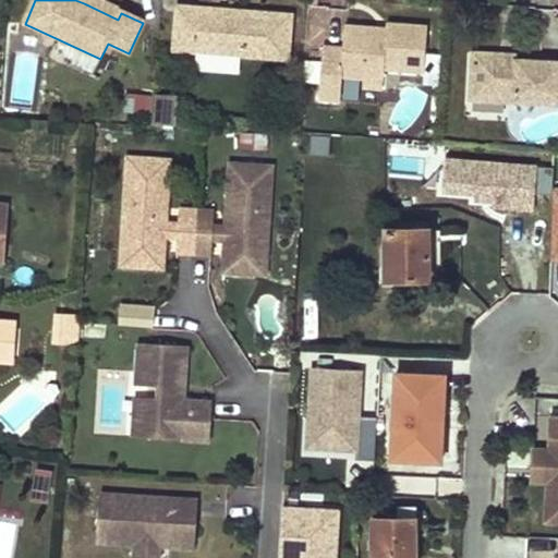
[(121,13),(92,0),(85,0),(84,3),(118,20),(121,13)]
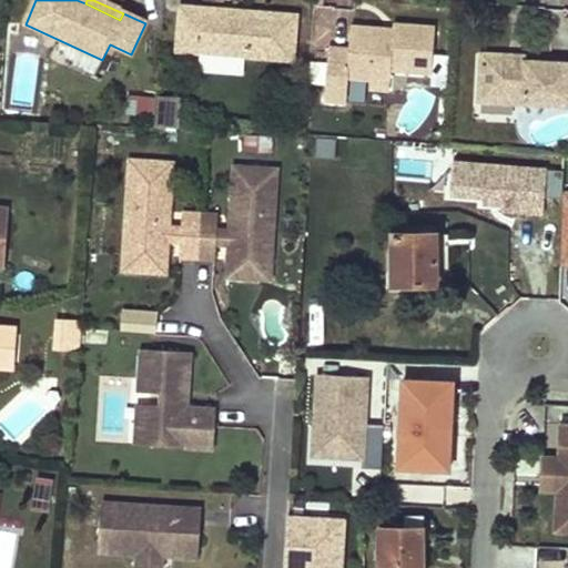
[(297,19),(230,12),(230,18),(222,17),(222,12),(183,8),(178,52),(292,64),(297,19)]
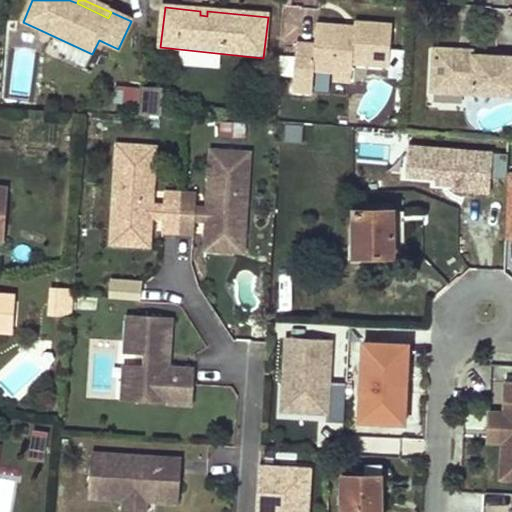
[(391,26),(355,23),(354,27),(354,34),(316,31),(315,44),(295,42),(292,93),(312,94),(314,71),(333,73),(334,64),(352,65),(388,68),(391,26)]
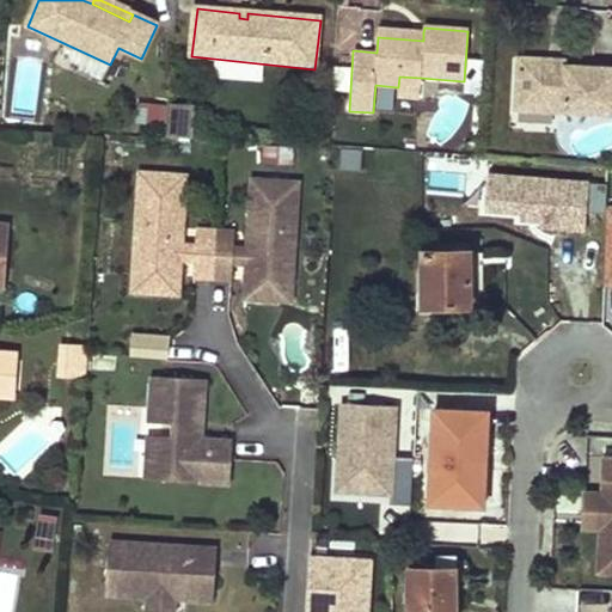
[(423,32),(378,29),(378,37),(423,41),(423,32)]
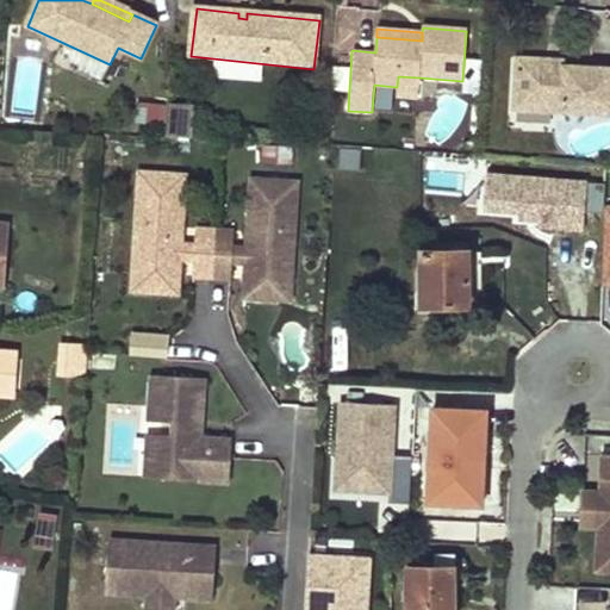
[(562,58),(516,57),(516,68),(562,69),(562,66),(562,58)]
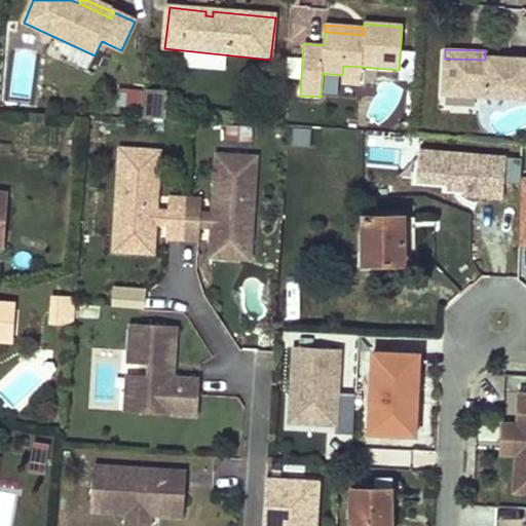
[(525,58),(485,57),(485,60),(445,59),(444,94),(525,96),(525,58)]
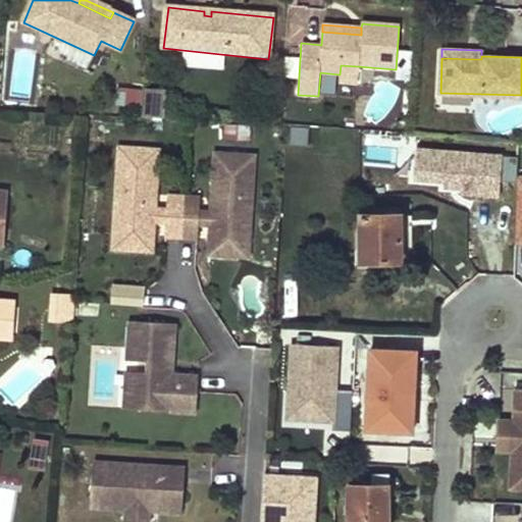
[(359,66),(341,65),(340,74),(358,75),(359,66)]
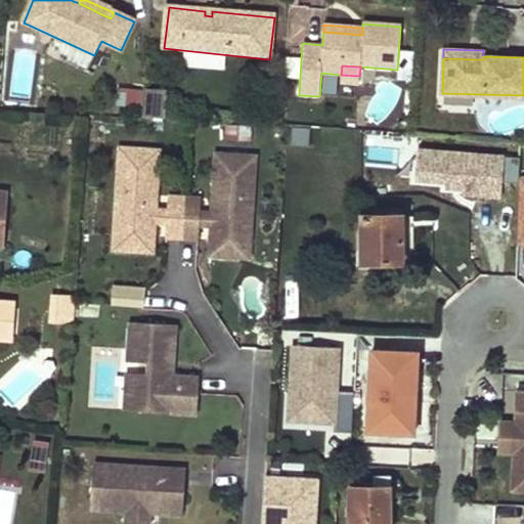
[(145,89),(143,112),(162,114),(164,90),(145,89)]
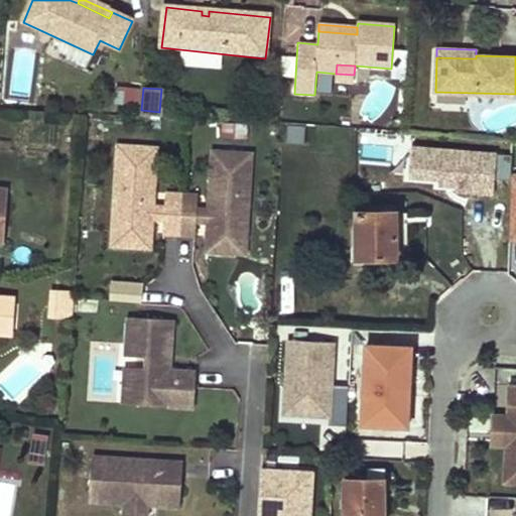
[(399,160),(398,184),(494,191),(497,147),(410,141),(409,163),(399,160)]
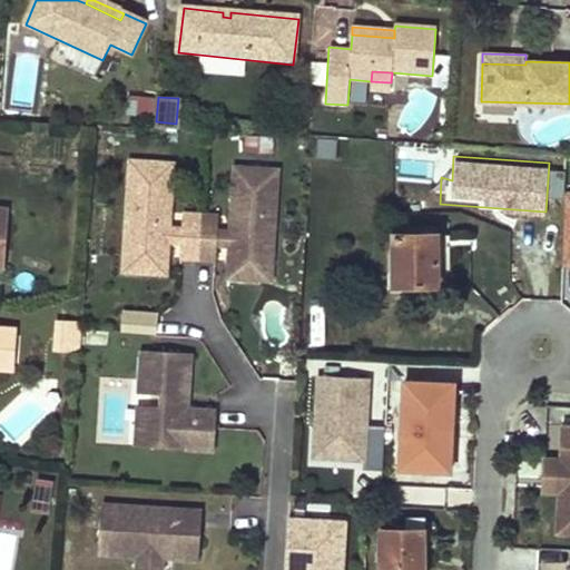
[(170,226),(175,160),(131,158),(126,255),(168,257),(170,239),(170,226)]
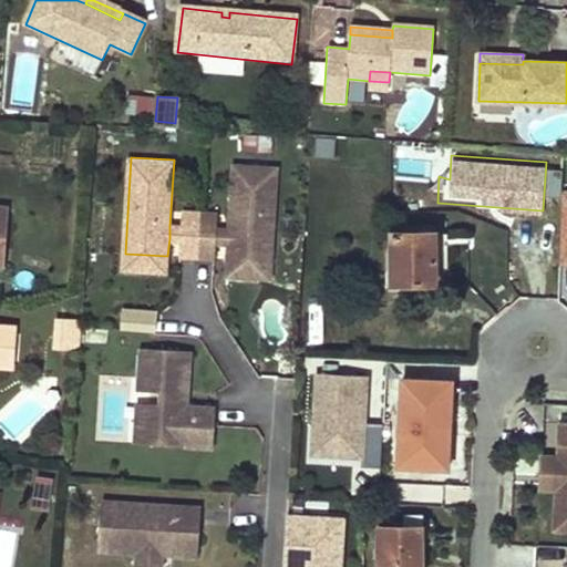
[(271,264),(278,167),(235,164),(230,229),(230,243),(228,260),(271,264)]
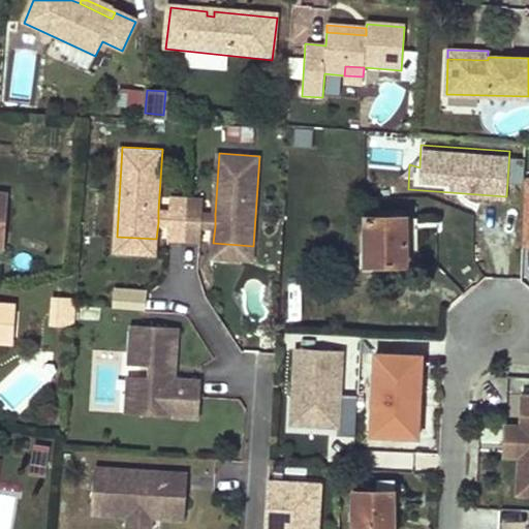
[(204,213),(205,198),(172,196),(170,211),(169,223),(167,237),(200,240),(203,225),(204,213)]
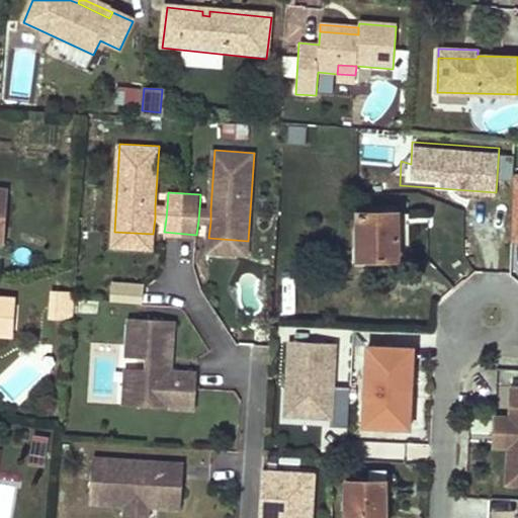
[(155,218),(166,219),(167,206),(155,205),(155,218)]
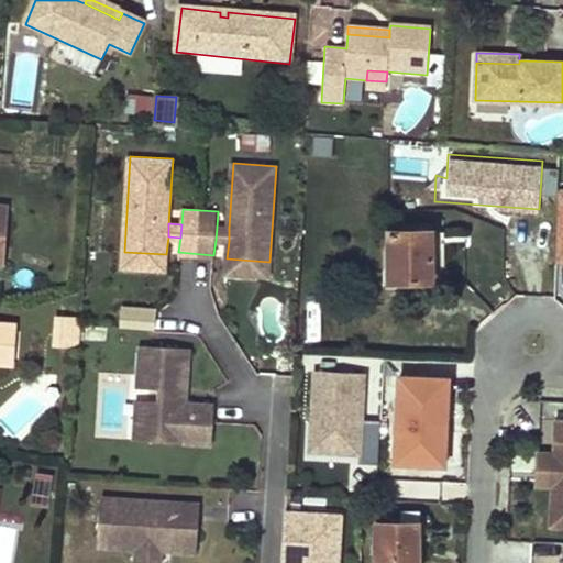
[(216,240),(229,241),(229,228),(217,227),(216,240)]
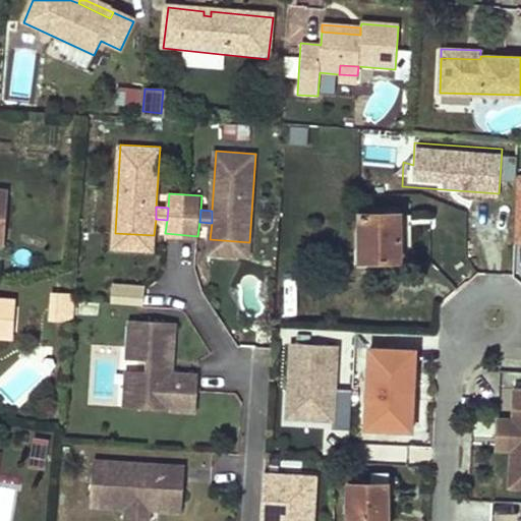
[(361,214),(361,262),(401,262),(401,214),(361,214)]
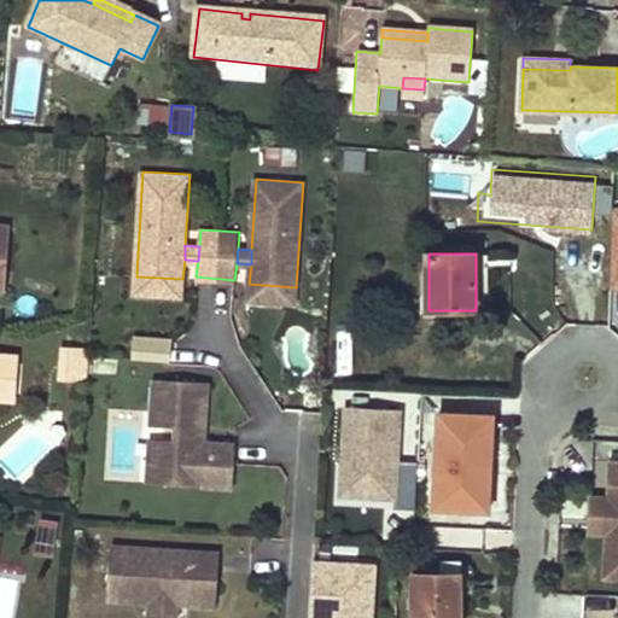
[(182,279),(136,277),(135,292),(182,295),(182,279)]
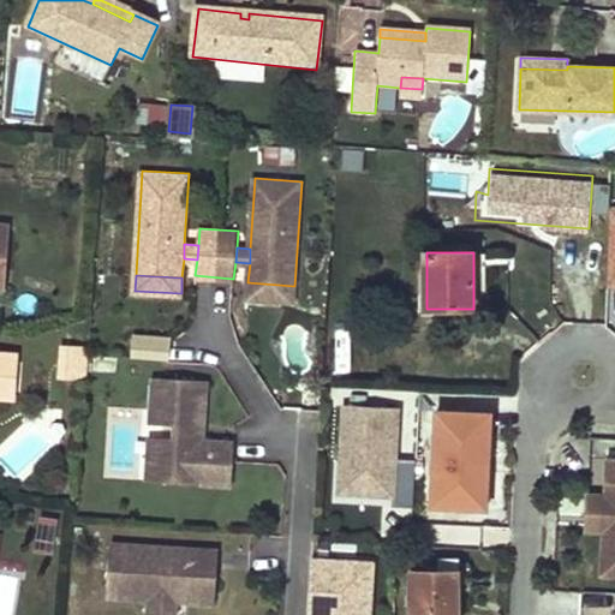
[(294,286),(248,282),(246,298),(294,302),(294,286)]
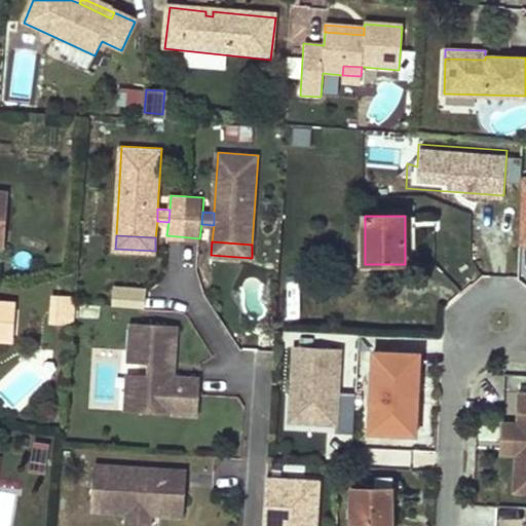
[(145,306),(146,285),(111,284),(110,304),(145,306)]
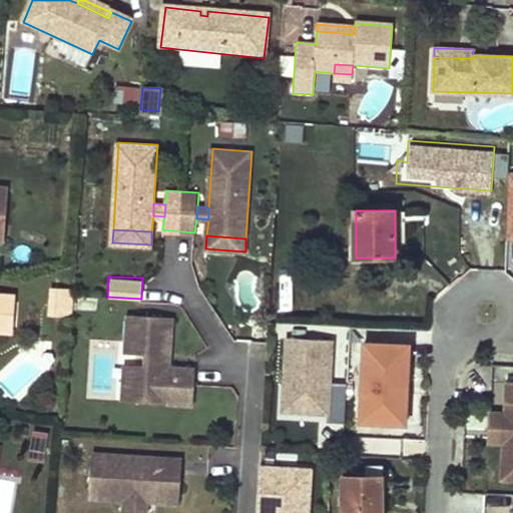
[(50,315),(55,315),(58,293),(75,294),(75,292),(53,290),(50,315)]
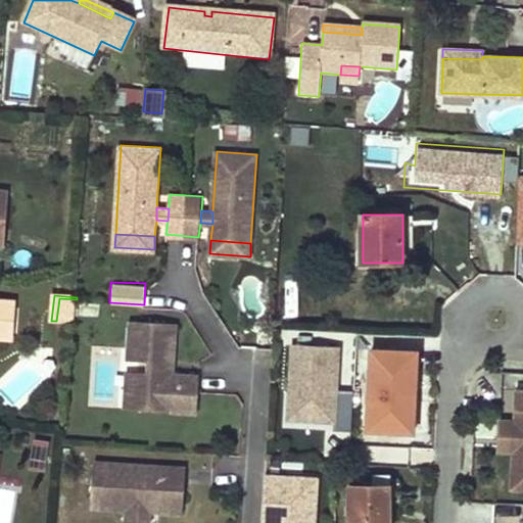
[(56,321),(75,322),(77,299),(59,298),(56,321)]
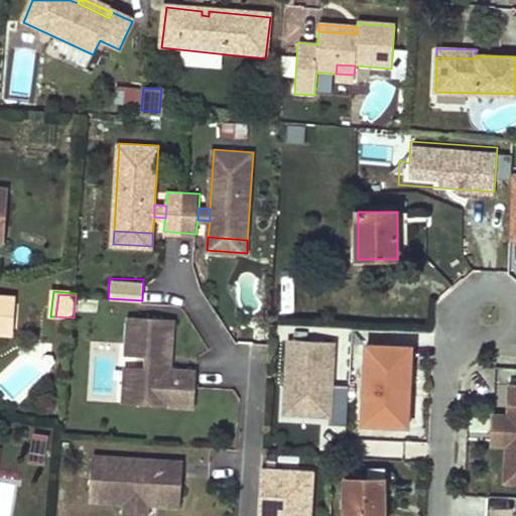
[(0,332),(12,334),(15,297),(0,295),(0,332)]
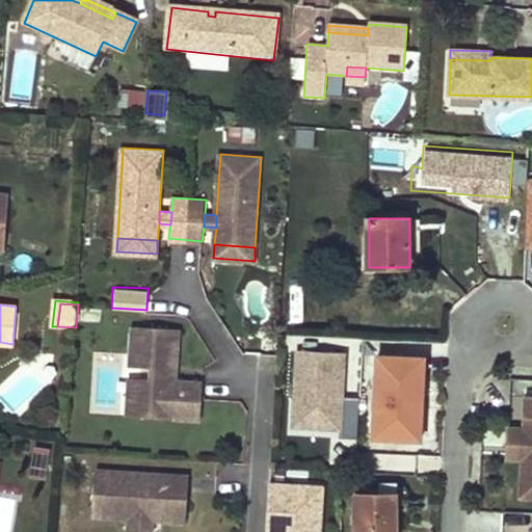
[(177,370),(180,330),(133,327),(131,367),(152,369),(151,380),(143,380),(141,417),(201,421),(203,383),(176,382),(167,381),(168,370),(177,370)]
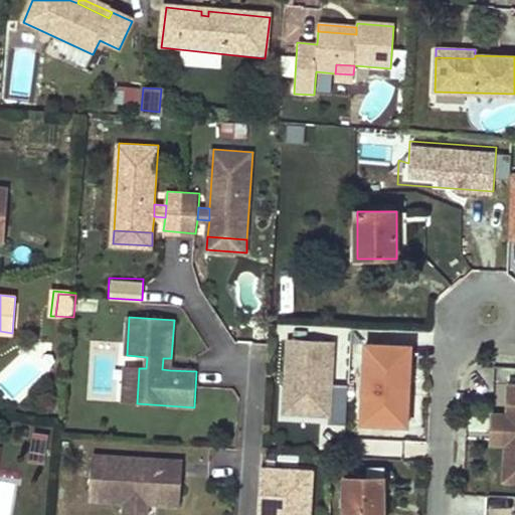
[(347,422),(348,383),(335,383),(338,337),(286,334),(280,421),(347,422)]
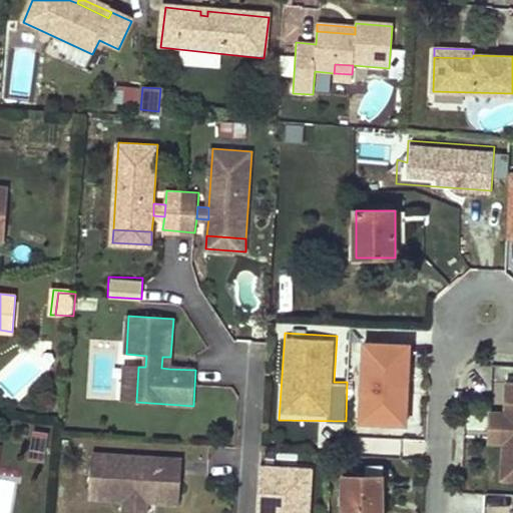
[(359,426),(407,428),(412,338),(360,337),(359,426)]
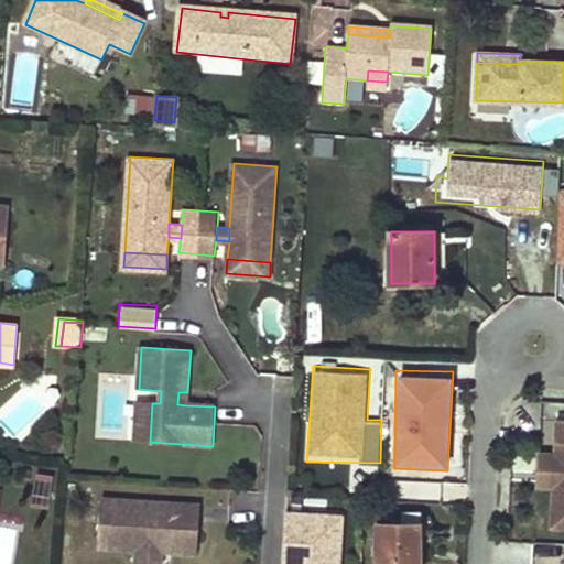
[(177,404),(186,405),(187,392),(179,392),(177,404)]
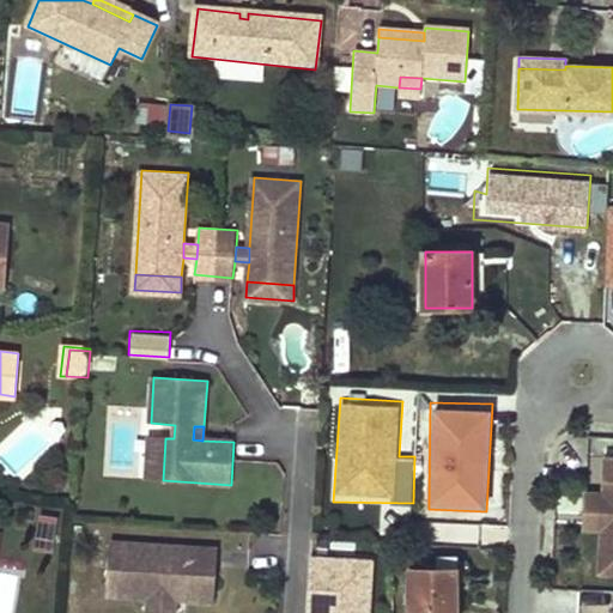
[(149,437),(146,480),(163,480),(165,438),(149,437)]
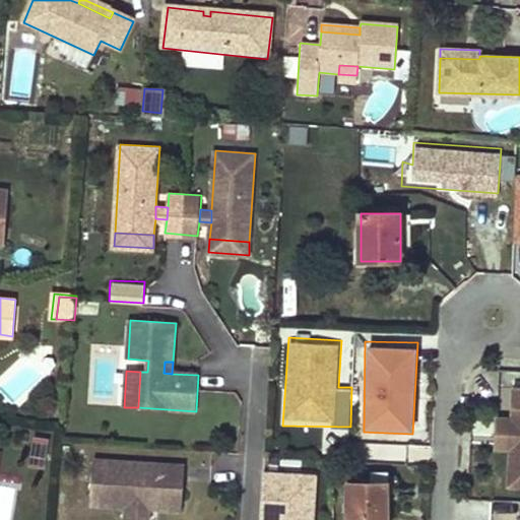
[(519,388),(513,388),(511,420),(510,451),(508,486),(519,486),(519,388)]
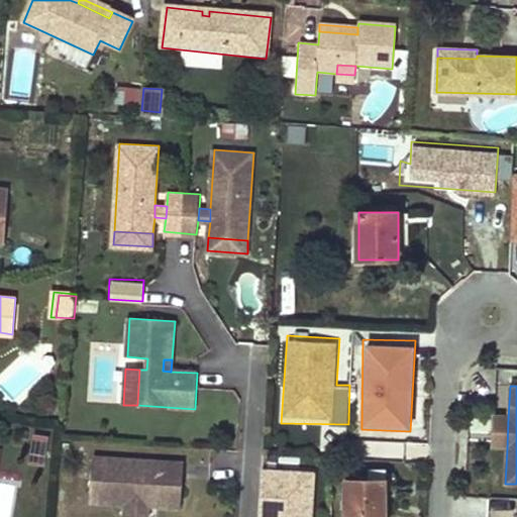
[(508,418),(493,417),(492,447),(507,448),(508,418)]
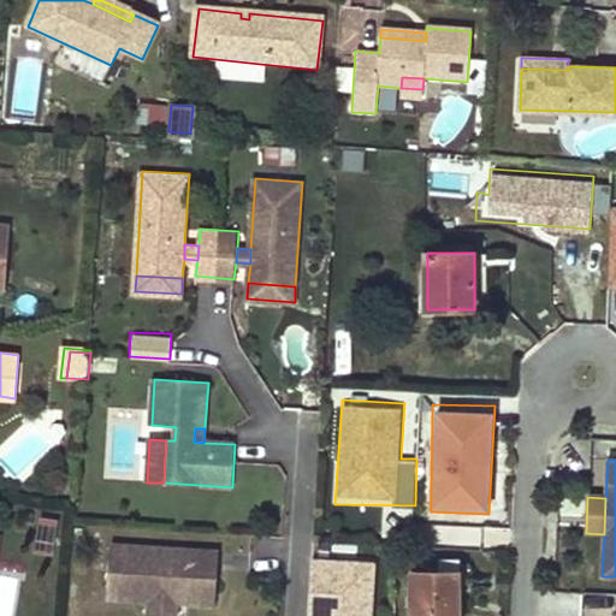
[(215,592),(219,552),(177,550),(176,556),(160,555),(160,549),(111,545),(107,598),(148,602),(147,615),(175,615),(176,603),(191,591),(215,592)]
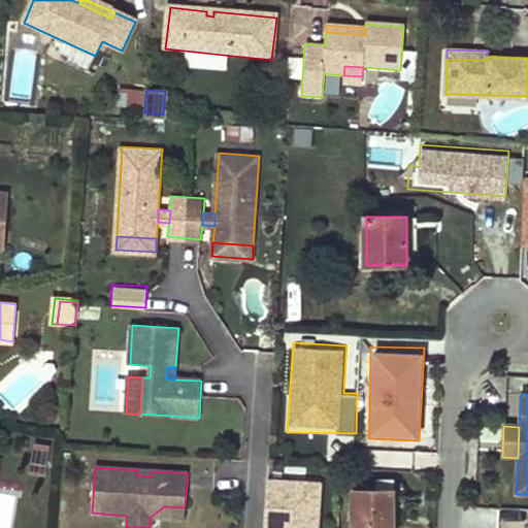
[(269,475),(267,527),(321,527),(323,480),(269,475)]
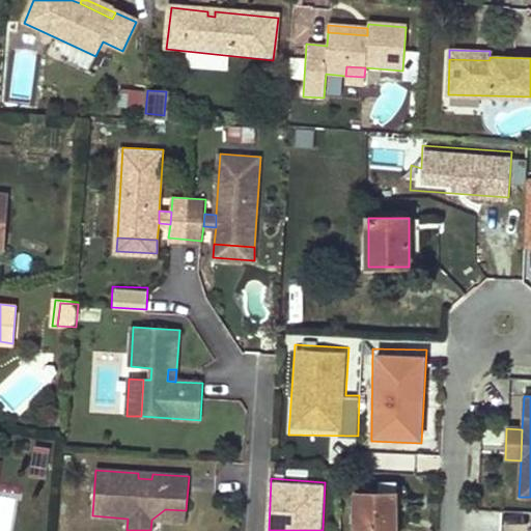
[(356,494),(355,530),(395,530),(395,494),(356,494)]
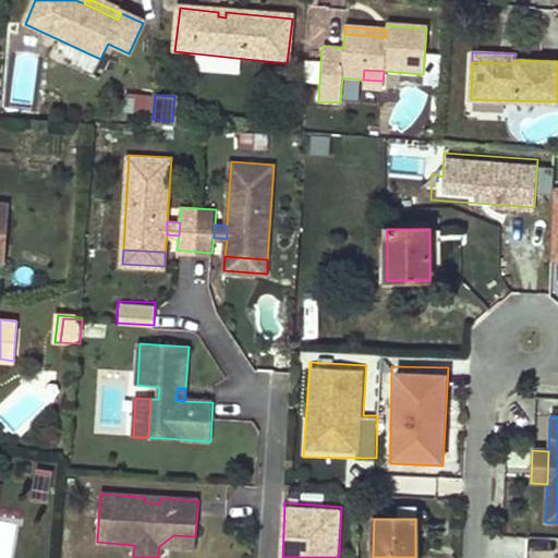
[(0,520),(0,557),(10,557),(14,522),(0,520)]
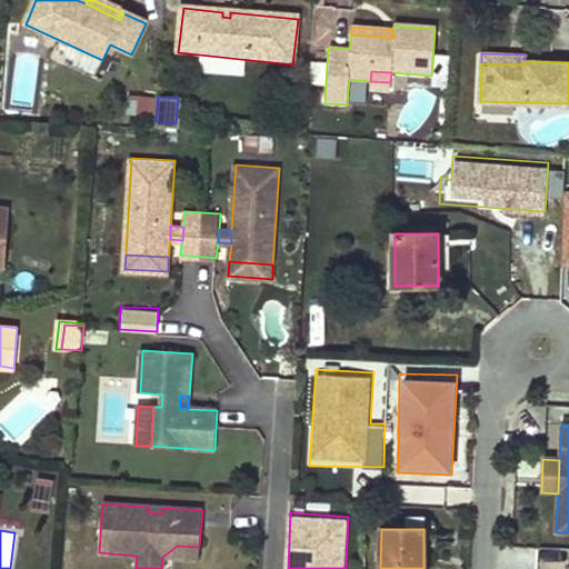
[(198,560),(199,547),(177,546),(162,557),(198,560)]
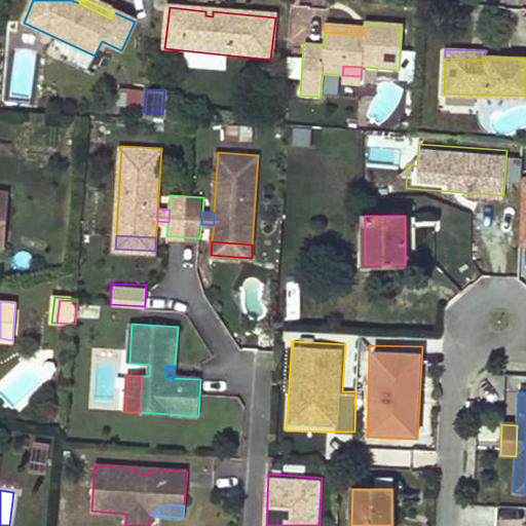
All buildings are outlined.
